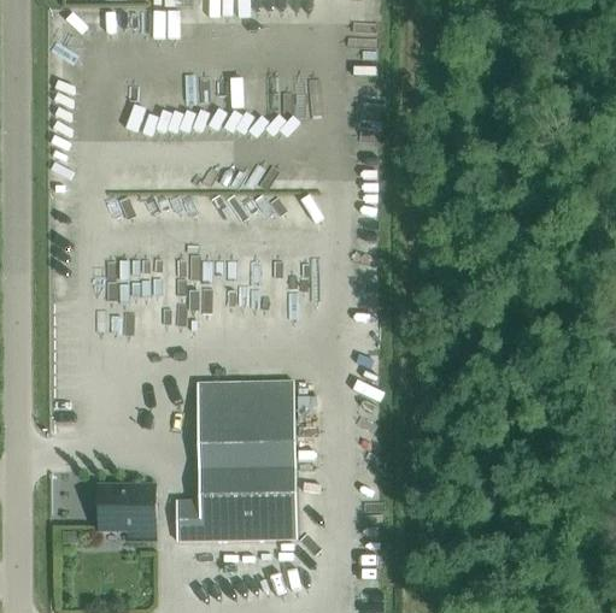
[(295,538),(294,470),(293,382),(195,383),(198,499),(175,499),(176,541),(295,538)]
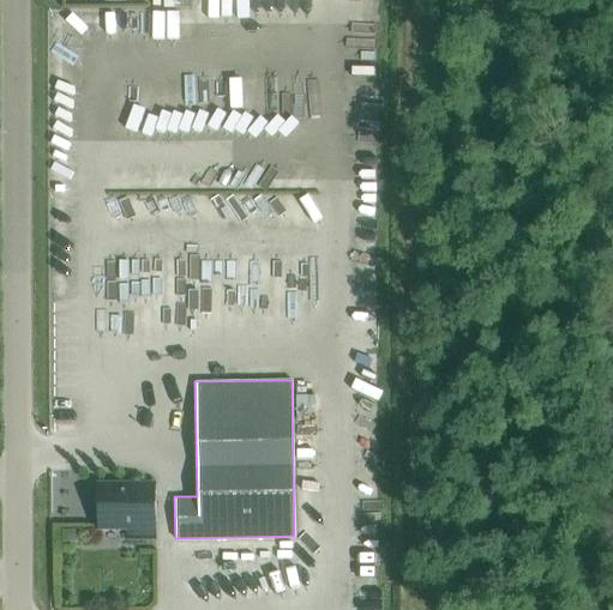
[(55,388),(54,400),(74,402),(74,390),(55,388)]
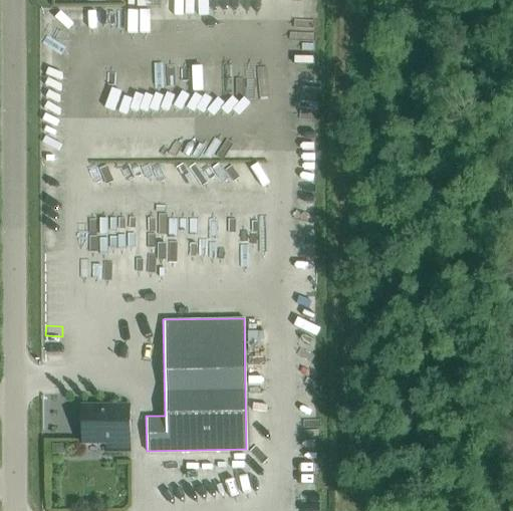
[(104,450),(129,450),(129,405),(80,405),(80,441),(104,441),(104,450)]
